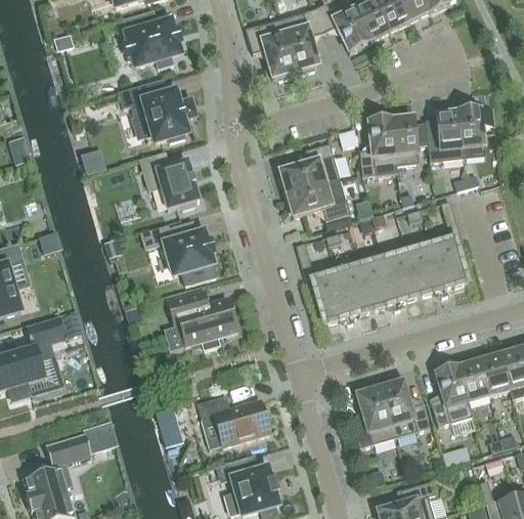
[(325,3),(314,9),(323,34),(336,28),(349,54),(370,44),(369,42),(368,42),(348,0),(329,10),(325,3)]
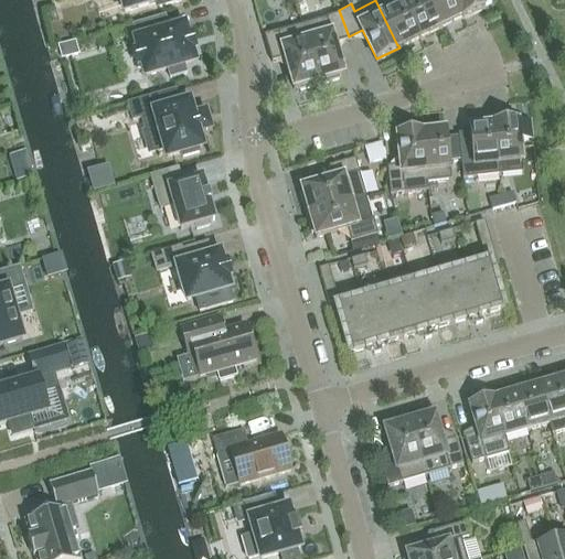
[(375,0),(397,45),(398,45),(419,35),(402,0),(375,0)]
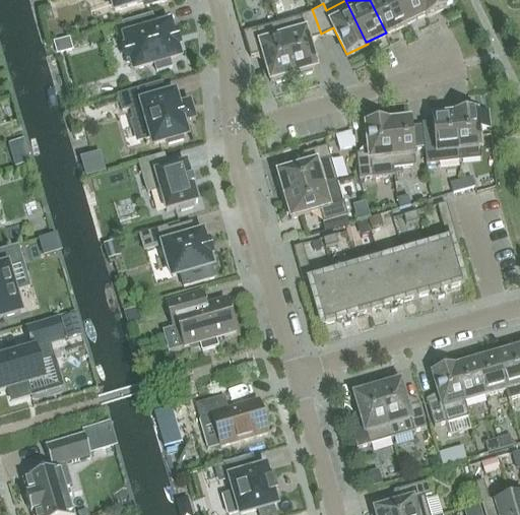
[(370,0),(386,33),(405,22),(394,0),(370,0)]
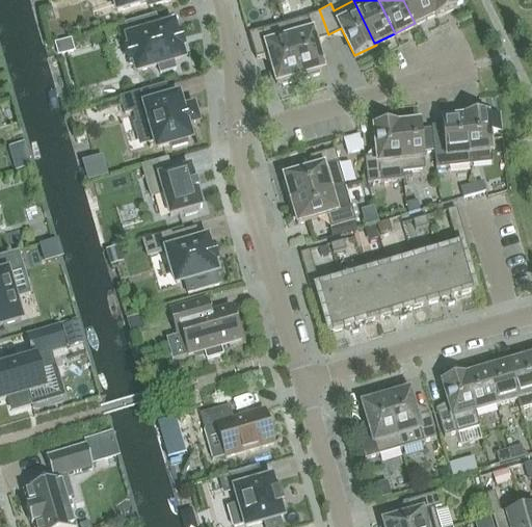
[(403,0),(415,23),(434,14),(435,16),(435,15),(428,0),(403,0)]
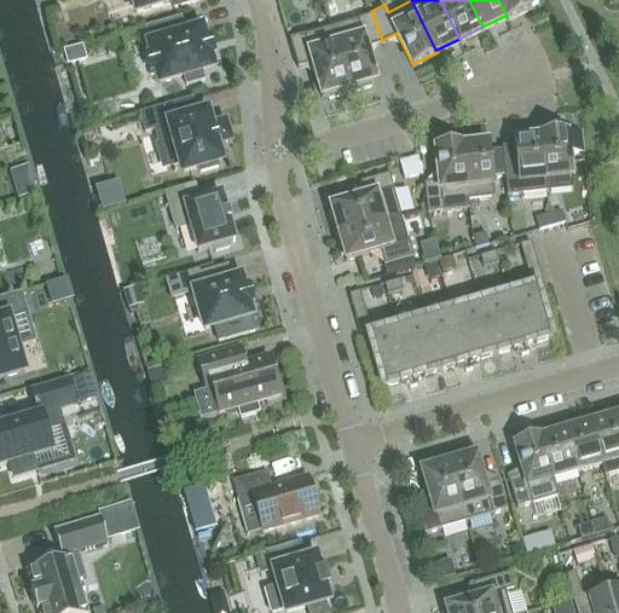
[(498,0),(507,17),(531,5),(530,4),(537,0),(498,0)]
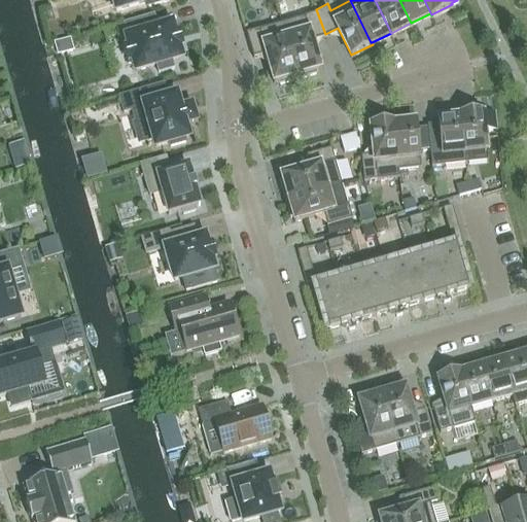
[(305,13),(281,20),(297,76),(316,70),(315,68),(320,67),(312,37),(325,34),(316,9),(304,12),(305,13)]
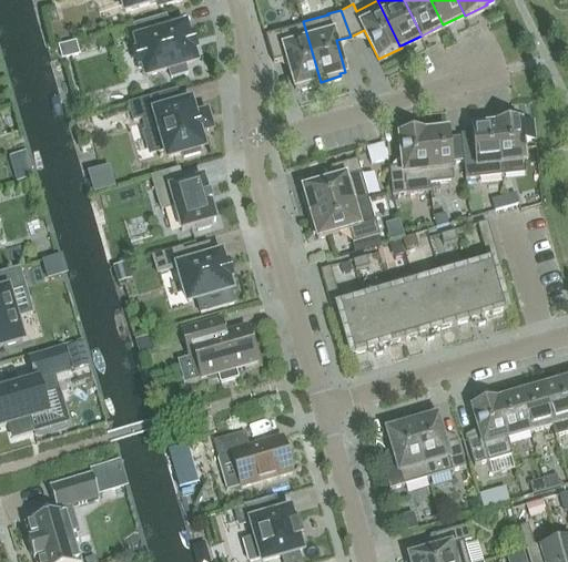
[(133,48),(138,64),(143,62),(145,72),(168,65),(171,74),(186,70),(184,61),(194,58),(191,49),(196,47),(192,31),(186,32),(183,23),(170,27),(165,11),(133,21),(138,37),(135,37),(139,47),(133,48)]
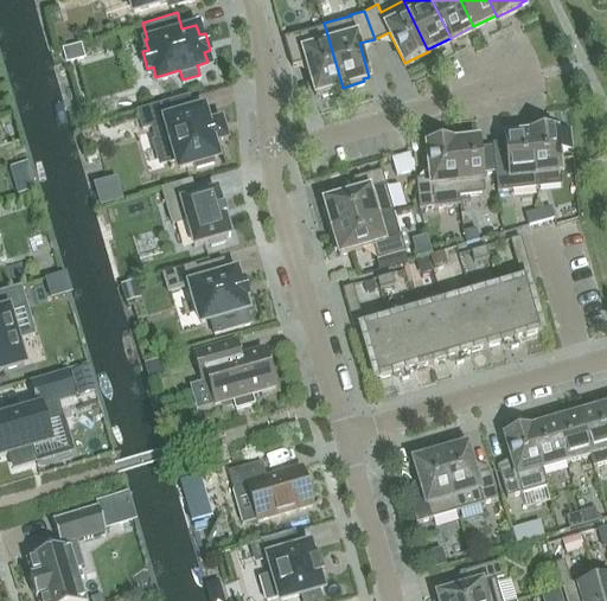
[(298,30),(283,34),(292,63),(306,59),(315,93),(321,90),(321,94),(343,88),(324,23),(298,31),(298,30)]
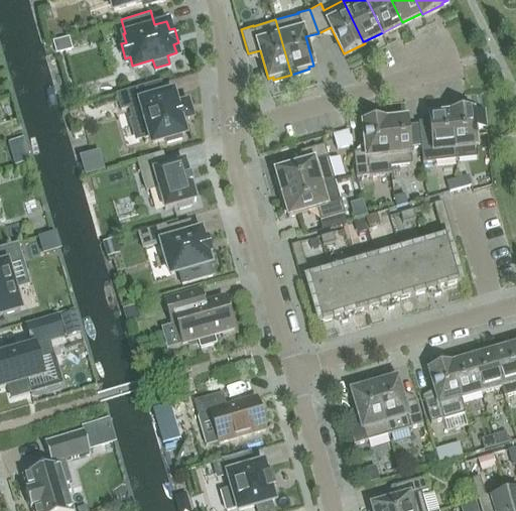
[(180,131),(183,131),(179,117),(185,115),(181,103),(175,104),(171,91),(163,93),(159,80),(117,91),(121,106),(137,102),(141,116),(136,117),(141,133),(149,131),(152,139),(164,136),(166,140),(181,135),(180,131)]
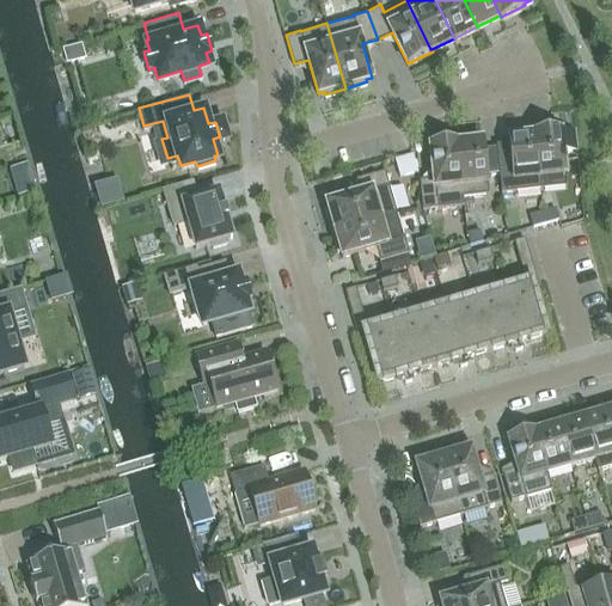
[(561,127),(534,129),(534,132),(539,173),(540,185),(567,183),(563,150),(573,148),(570,128),(561,129),(561,127)]
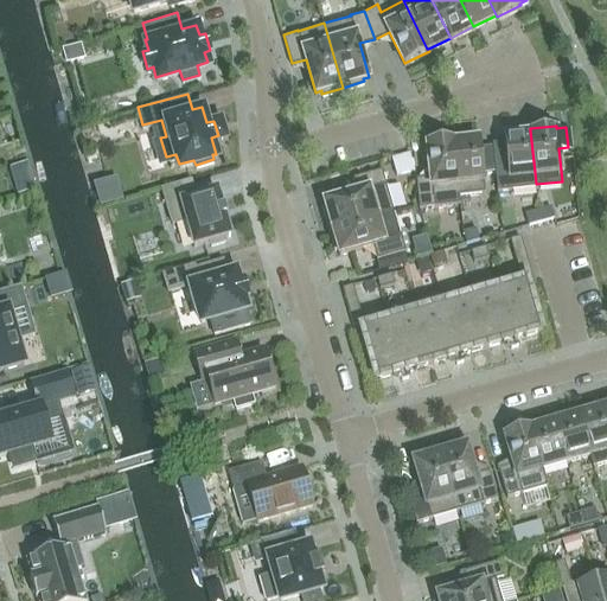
[(504,139),(492,140),(497,189),(536,184),(535,172),(530,130),(504,134),(504,139)]
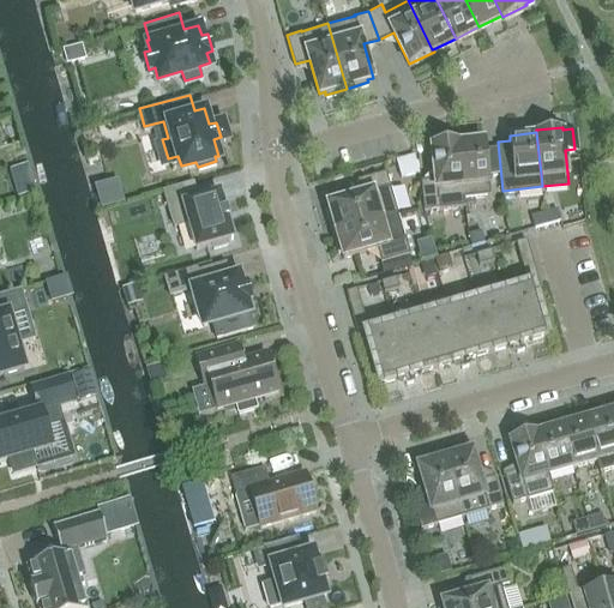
[(435,176),(421,178),(423,208),(465,204),(464,196),(458,138),(432,142),(435,176)]
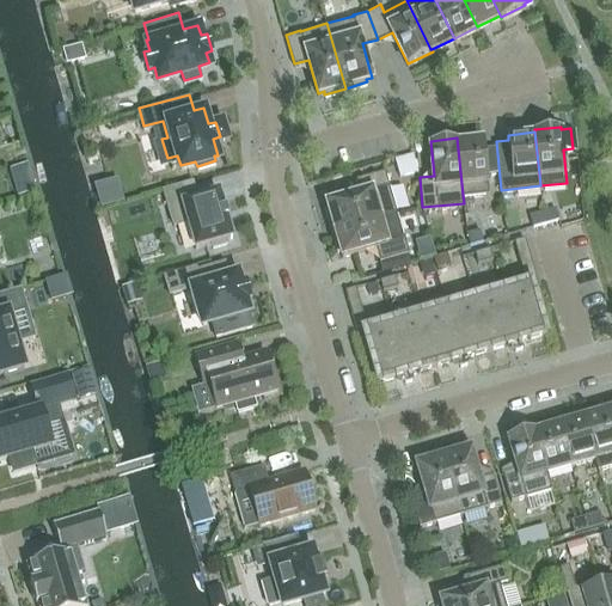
[(457,138),(463,195),(489,191),(483,138),(458,140),(457,138)]
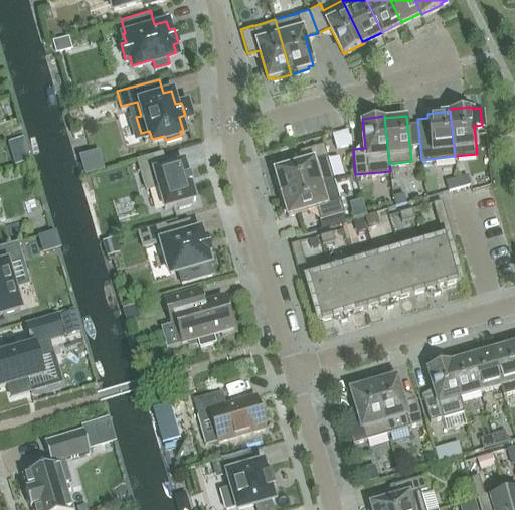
[(299,149),(303,161),(275,169),(276,174),(274,174),(279,192),(319,180),(333,176),(327,154),(324,142),(299,149)]
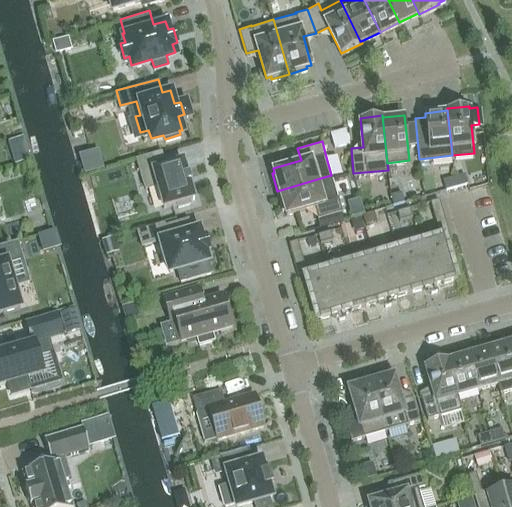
[(136,156),(145,185),(156,182),(163,205),(177,201),(178,203),(189,200),(189,197),(194,196),(182,158),(164,163),(160,149),(136,156)]
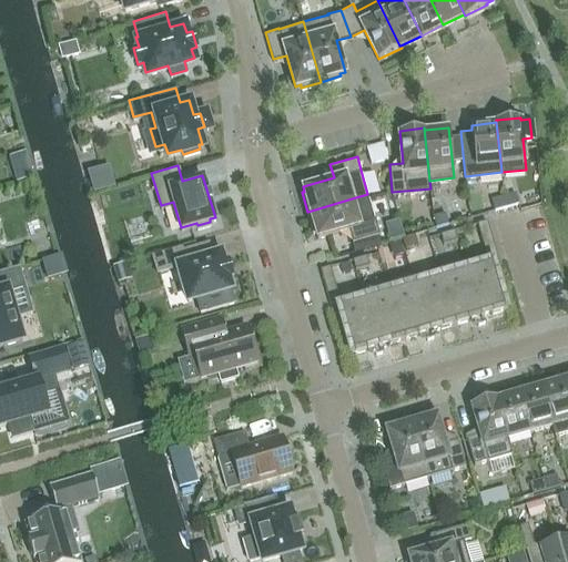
[(515,190),(504,193),(507,204),(518,201),(515,190)]
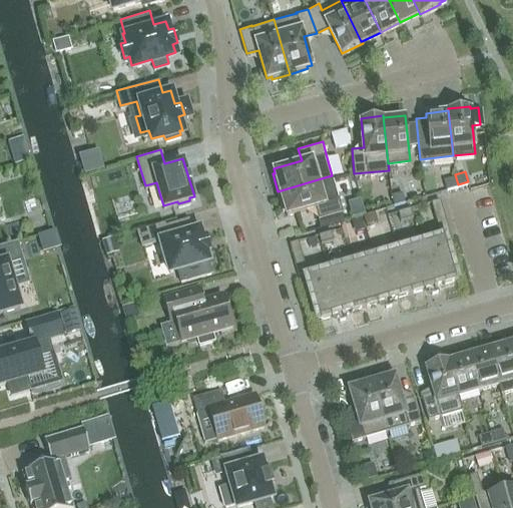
[(455,174),(444,177),(447,187),(458,184),(455,174)]
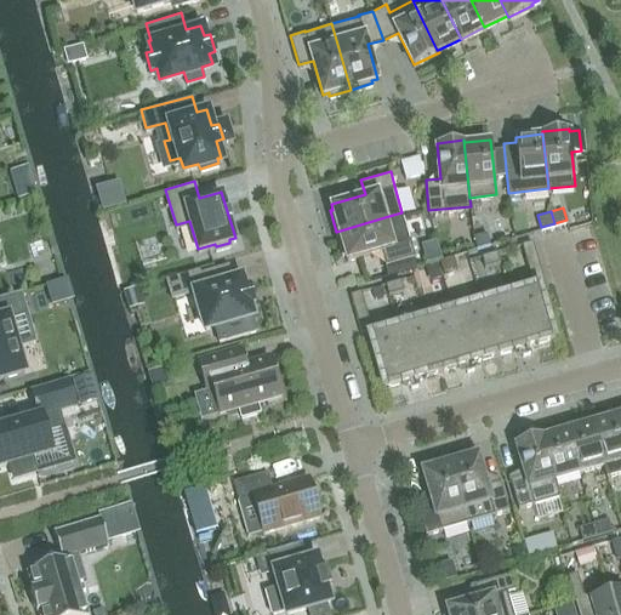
[(336,232),(342,254),(345,252),(347,258),(381,249),(385,263),(414,255),(409,239),(402,212),(385,217),(336,232)]
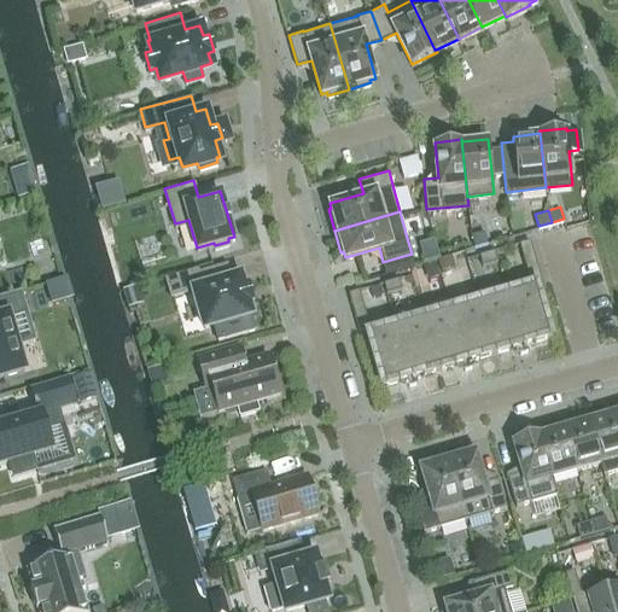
[(471,233),(473,245),(487,242),(484,229),(471,233)]
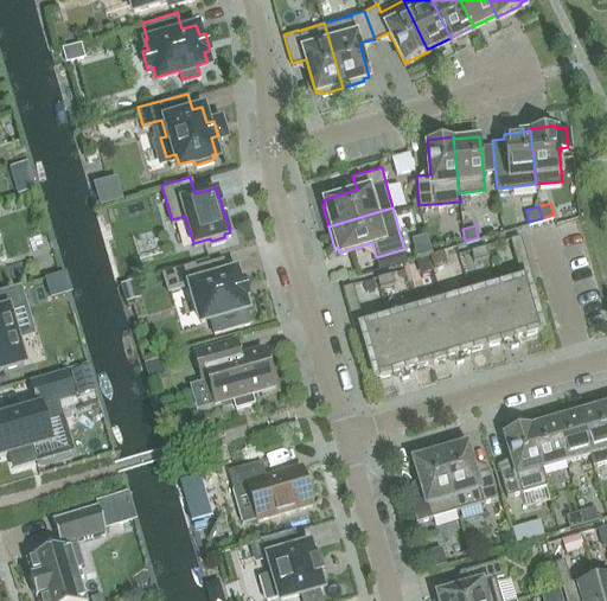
[(521,232),(510,236),(513,250),(524,247),(521,232)]
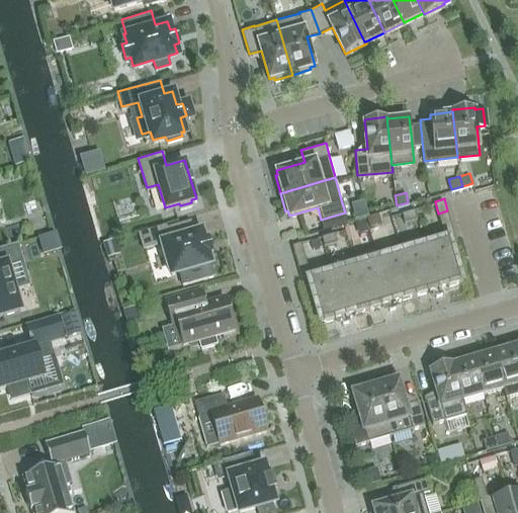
[(402,210),(404,221),(416,218),(414,207),(402,210)]
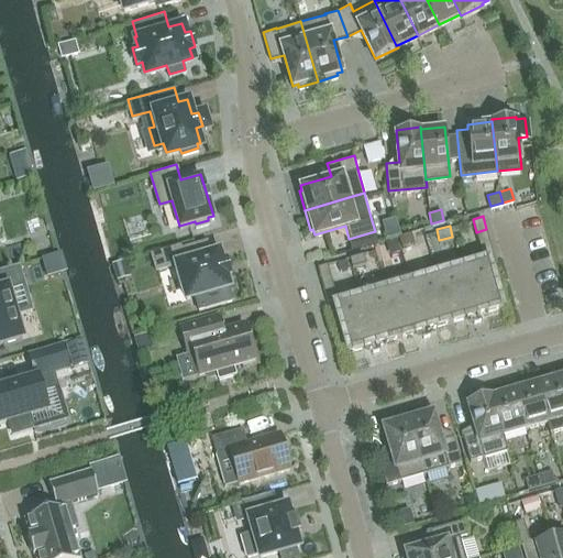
[(490,242),(486,229),(476,232),(481,244),(490,242)]
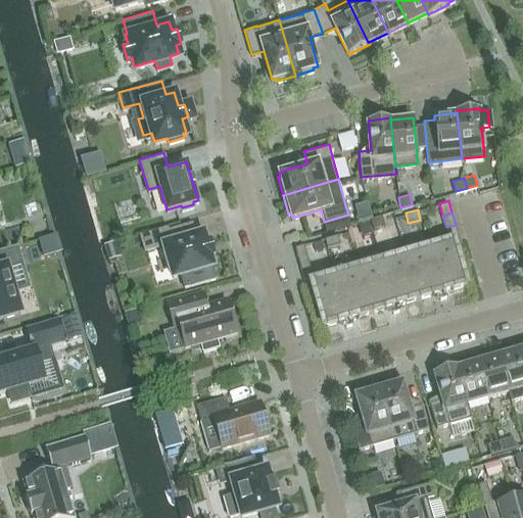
[(203,266),(211,264),(209,254),(214,253),(209,239),(205,241),(202,232),(195,234),(192,221),(167,228),(171,241),(163,243),(173,275),(188,270),(190,276),(205,272),(203,266)]
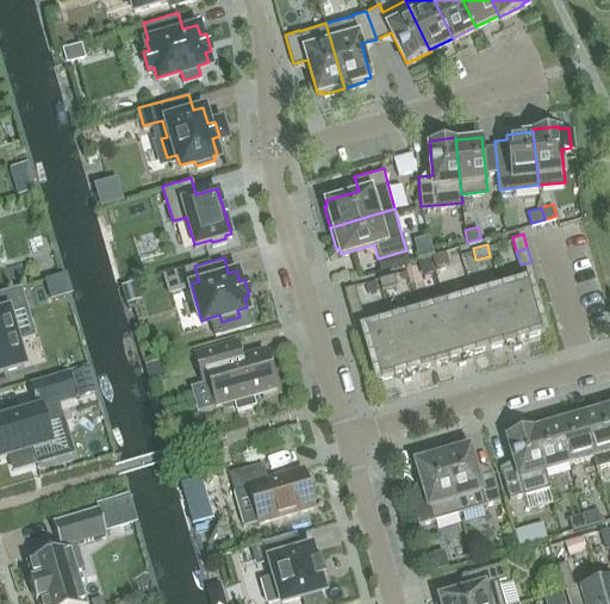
[(524,280),(529,279),(535,276),(531,262),(521,265),(524,280)]
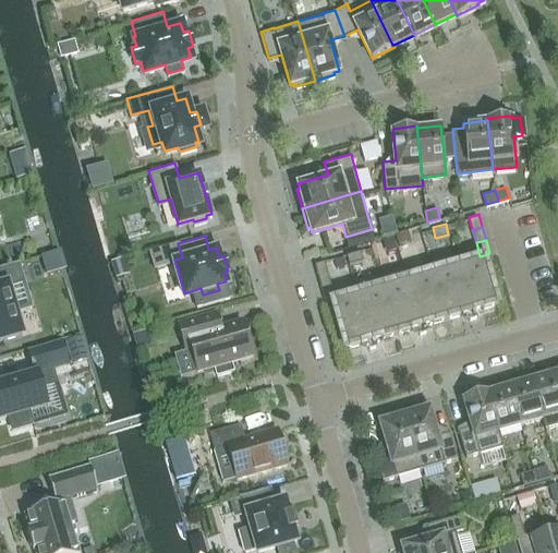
[(61,266),(56,249),(41,253),(47,271),(61,266)]
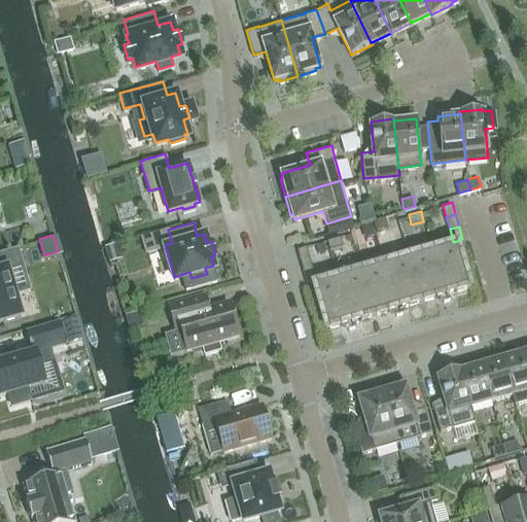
[(326,239),(329,248),(342,245),(339,235),(326,239)]
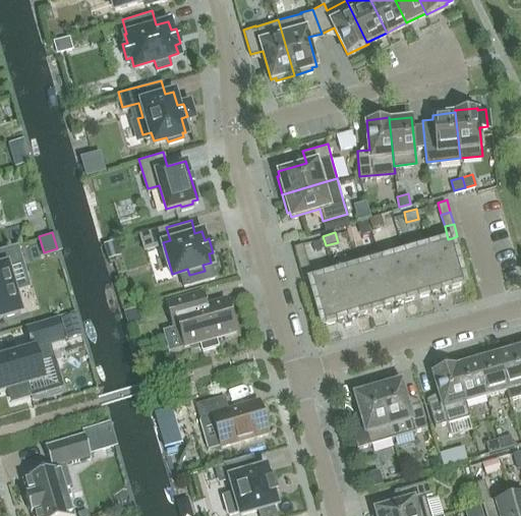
[(444,288),(465,282),(452,238),(448,239),(427,245),(438,280),(442,279),(444,288)]
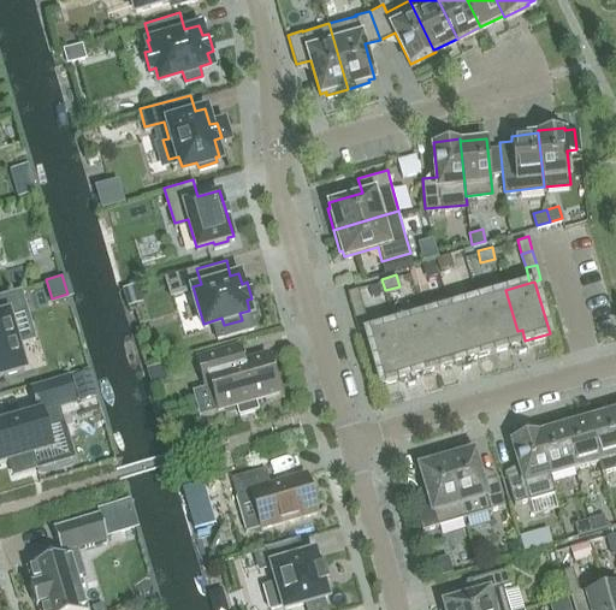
[(362,300),(357,285),(347,289),(351,303),(362,300)]
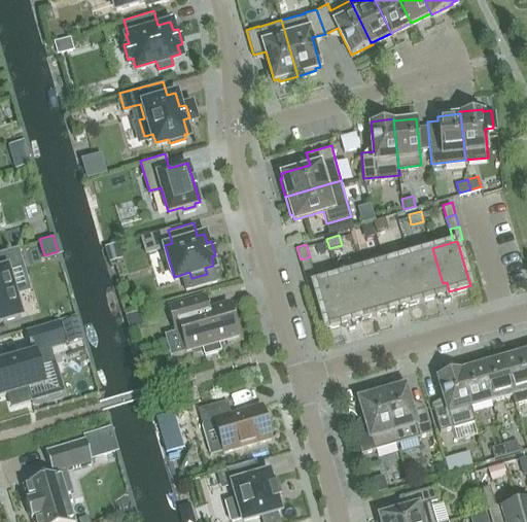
[(0,318),(20,313),(6,268),(23,263),(18,245),(0,250),(0,318)]
